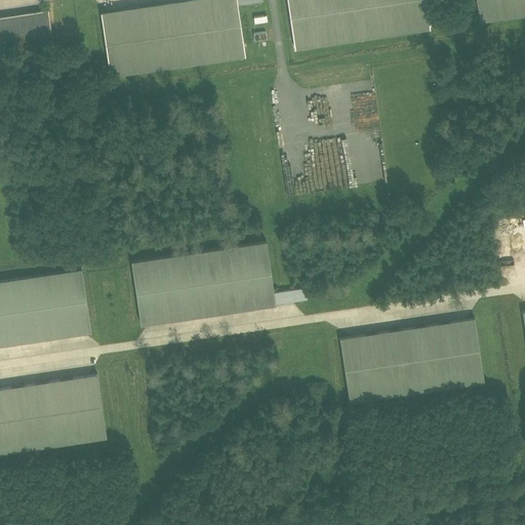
[(109,80),(244,59),(243,49),(237,8),(235,0),(211,0),(102,16),(98,16),(109,80)]
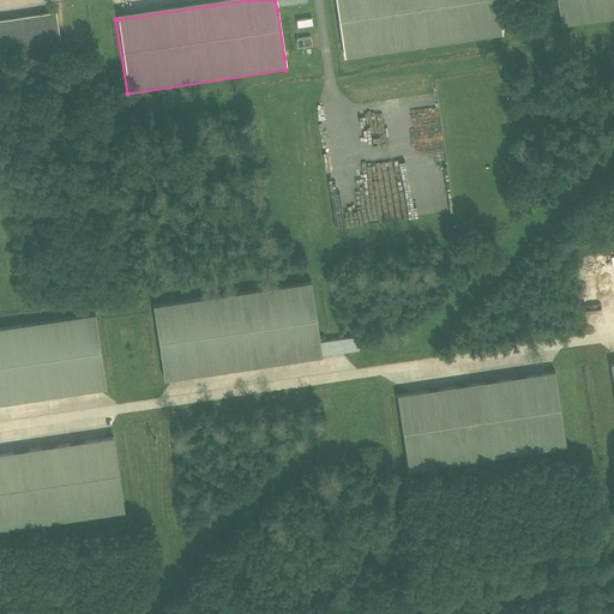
[(503,37),(497,0),(333,0),(343,61),(503,37)]
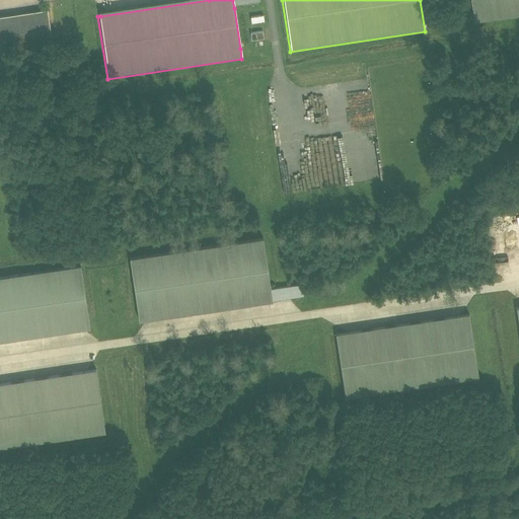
[(518,17),(518,0),(469,0),(473,24),(518,17)]
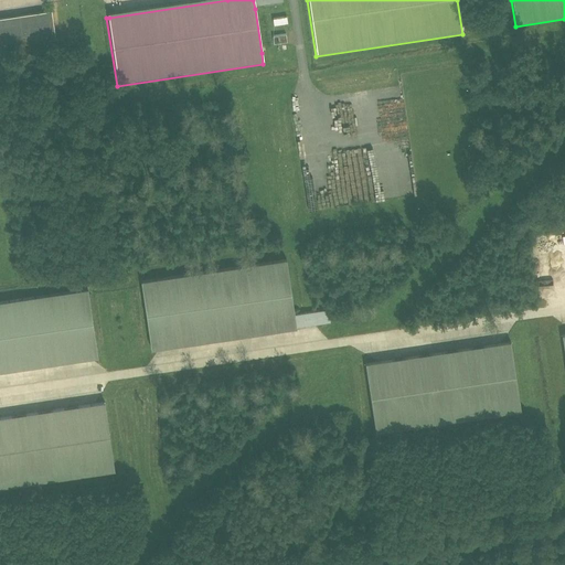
[(0,21),(0,55),(55,49),(51,14),(48,16),(0,21)]
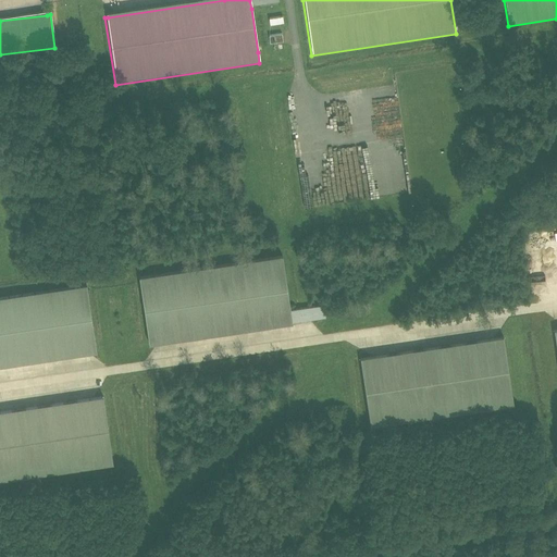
[(272,21),(268,22),(269,29),(283,27),(282,20),(272,21)]
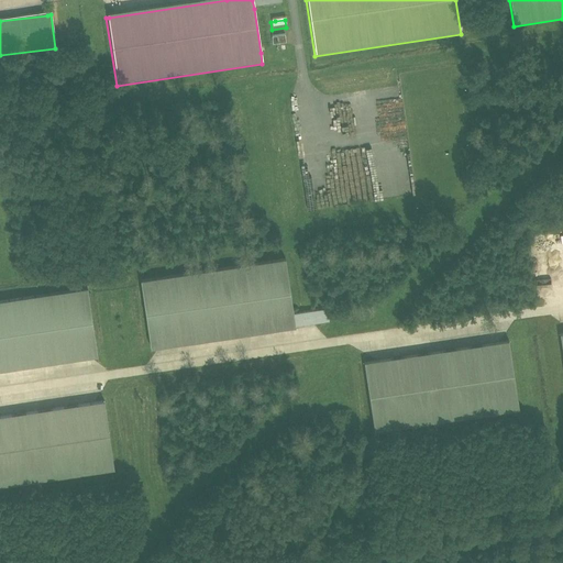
[(272,42),(285,41),(285,33),(272,34),(272,42)]
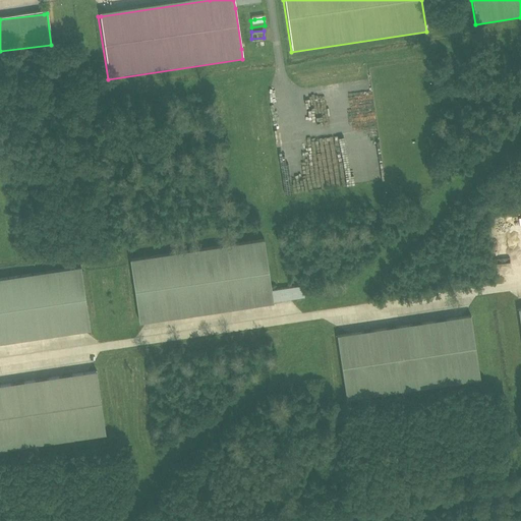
[(520,213),(508,215),(510,224),(520,221),(520,213)]
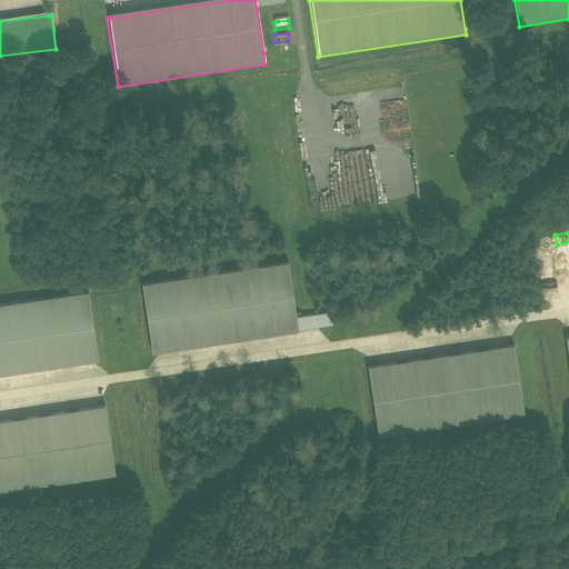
[(288,265),(140,287),(150,356),(157,355),(298,335),(298,332),(296,319),(288,265)]
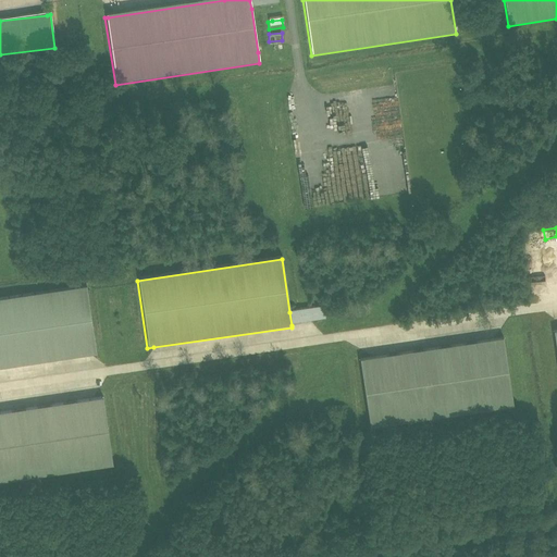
[(0,369),(91,357),(97,356),(87,288),(0,300),(0,369)]
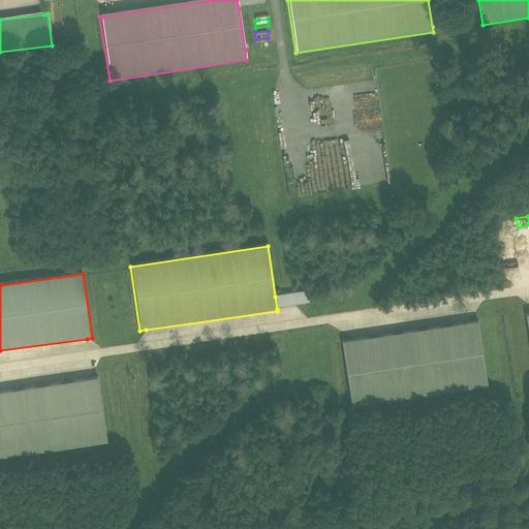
[(307,292),(275,297),(277,309),(293,307),(308,305),(307,292)]
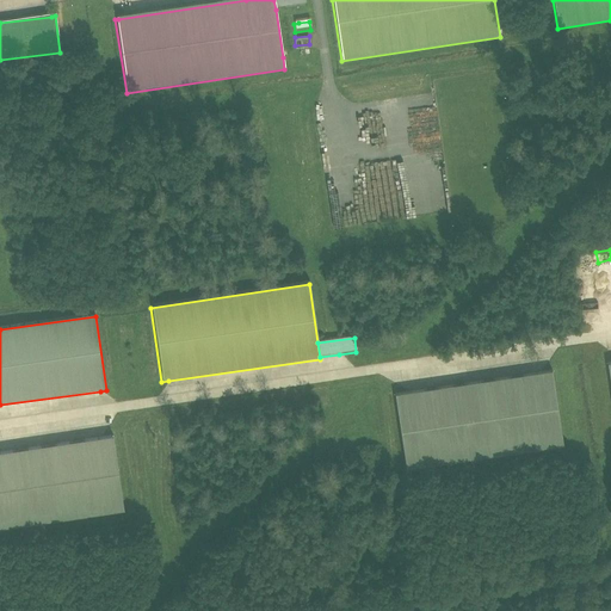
[(405,473),(563,450),(551,374),(548,375),(395,396),(393,397),(405,473)]
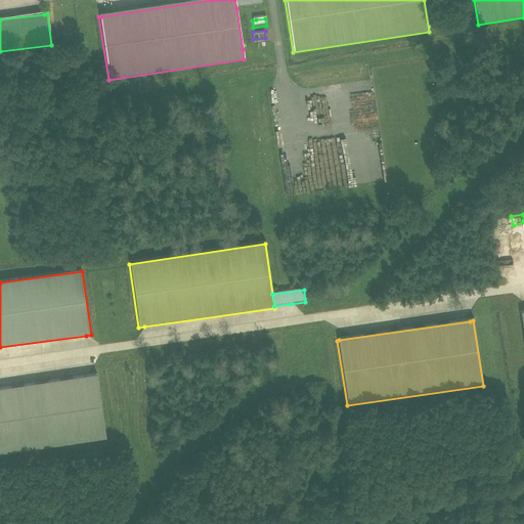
[(0,455),(106,441),(97,376),(0,389),(0,455)]
